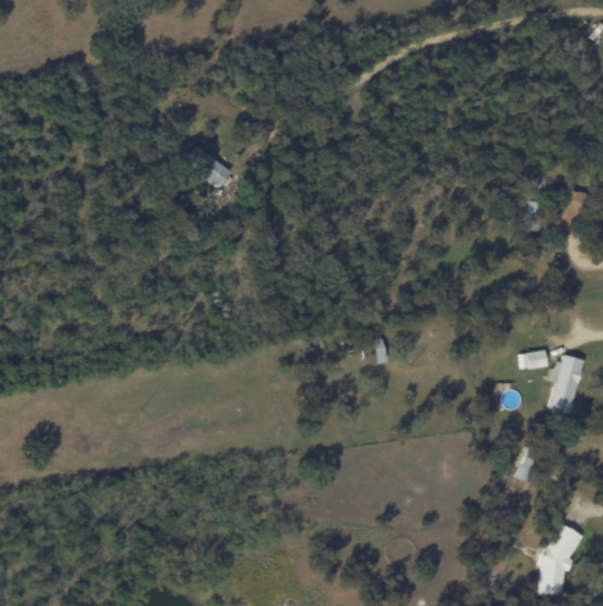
[(186,160),(219,186),(231,171),(197,145),(186,160)]
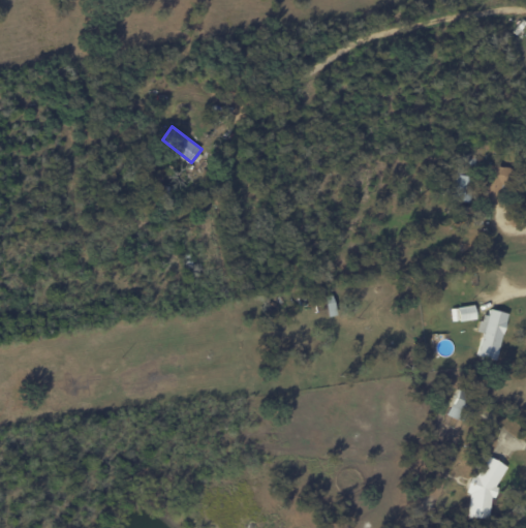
[(513,167),(496,165),(494,181),(487,181),(485,200),(500,202),(502,184),(511,185),(513,167)]
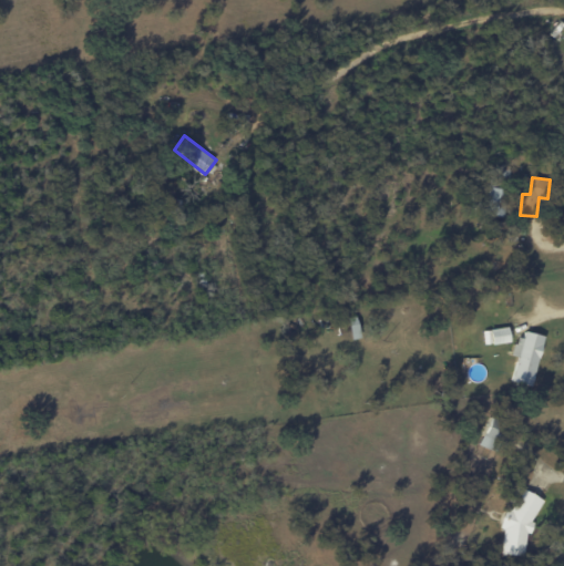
[(485,213),(500,216),(506,191),(492,186),(485,213)]
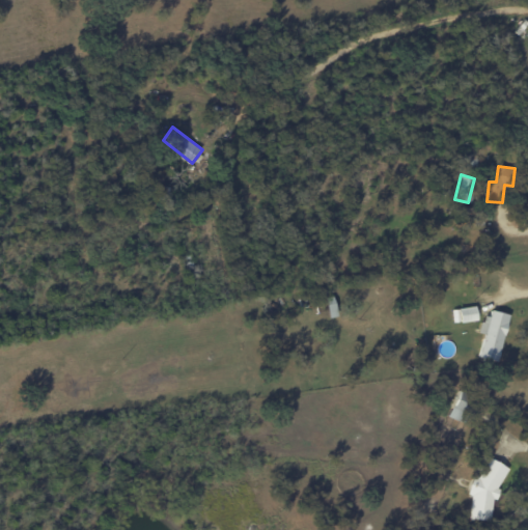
[(463,323),(479,319),(477,305),(461,308),(463,323)]
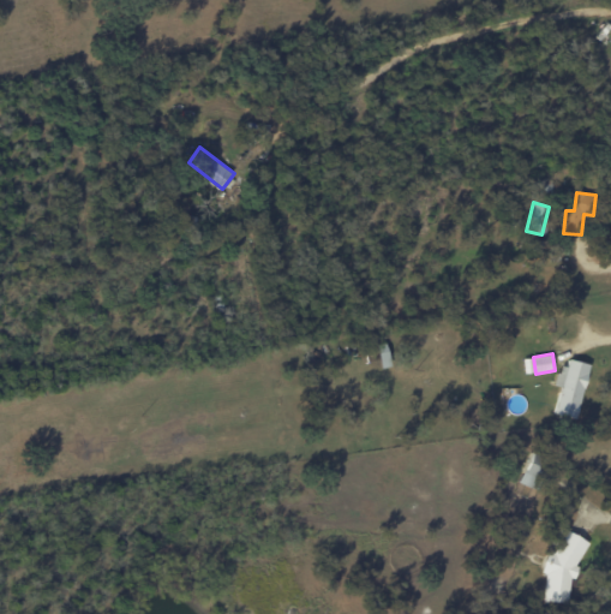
[(591,363),(570,359),(568,367),(561,365),(556,385),(562,387),(556,413),(577,418),(591,363)]
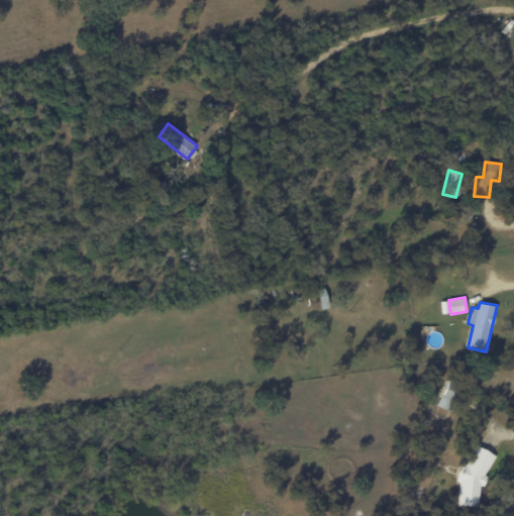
[(438,406),(456,412),(465,386),(447,380),(438,406)]
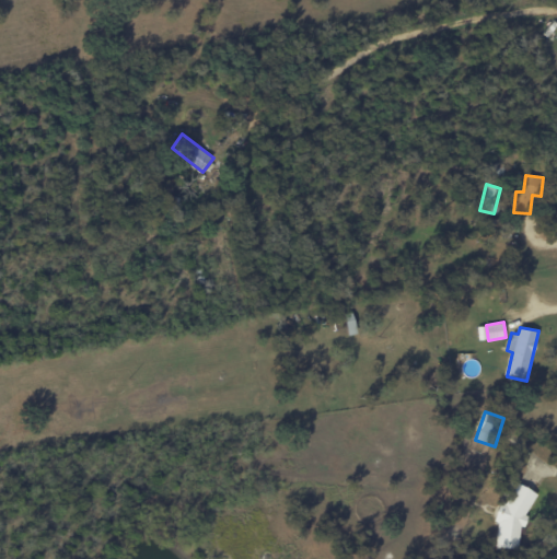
[(520,548),(521,534),(528,520),(529,512),(538,492),(518,481),(508,502),(502,501),(497,512),(496,521),(499,522),(497,546),(520,548)]
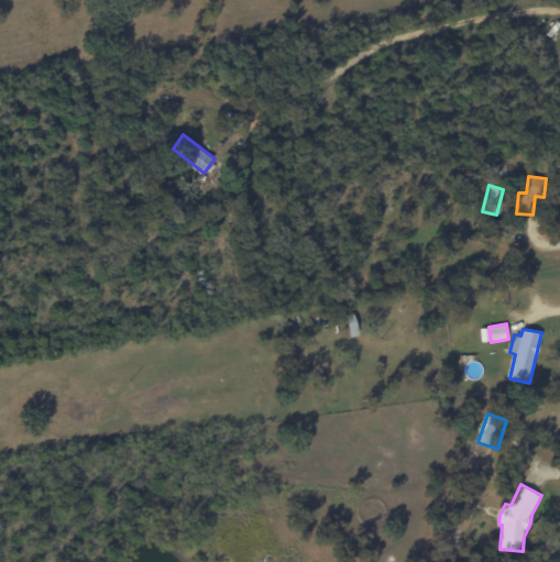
All buildings are outlined.
